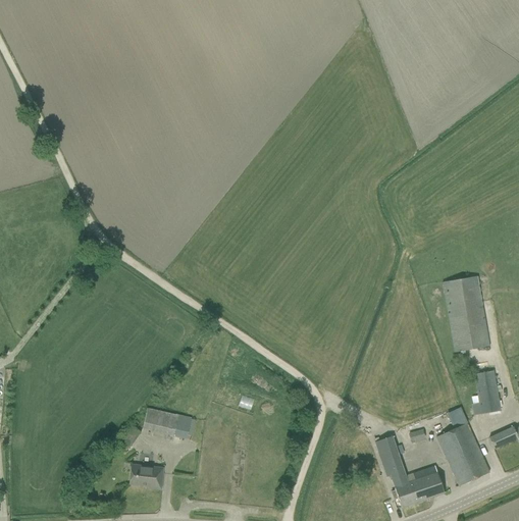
[(473,350),(491,347),(479,275),(444,281),(456,352),(462,351),(473,350)]
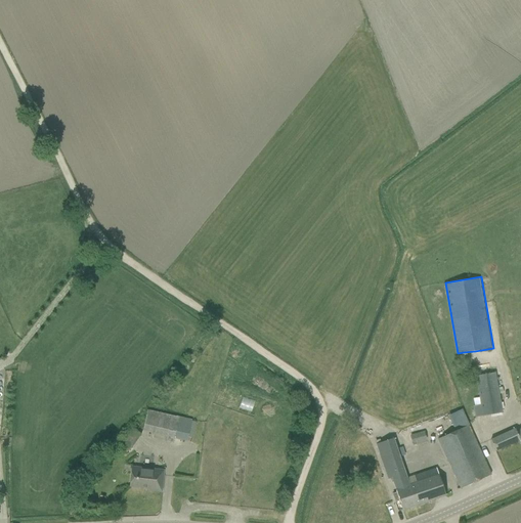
[(497,372),(479,375),(483,403),(475,405),(476,416),(505,410),(497,372)]
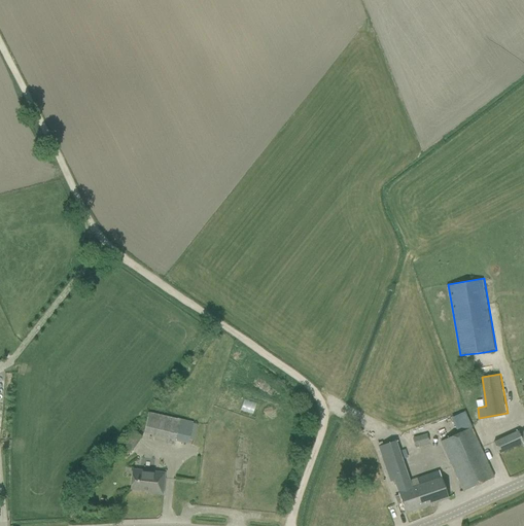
[(190,443),(195,422),(150,412),(146,432),(190,443)]
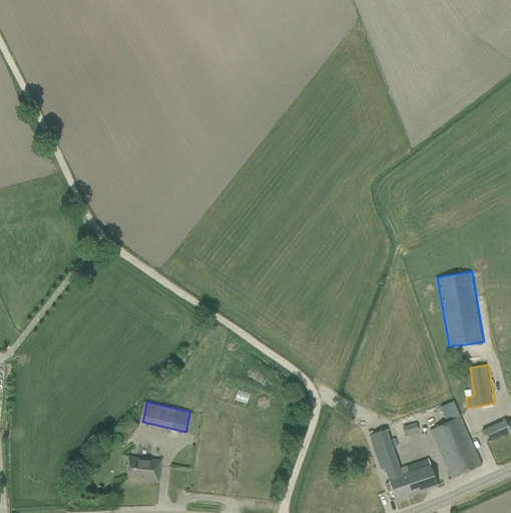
[(131,418),(132,418),(119,435),(130,442),(141,425),(137,422),(140,418),(134,413),(131,418)]
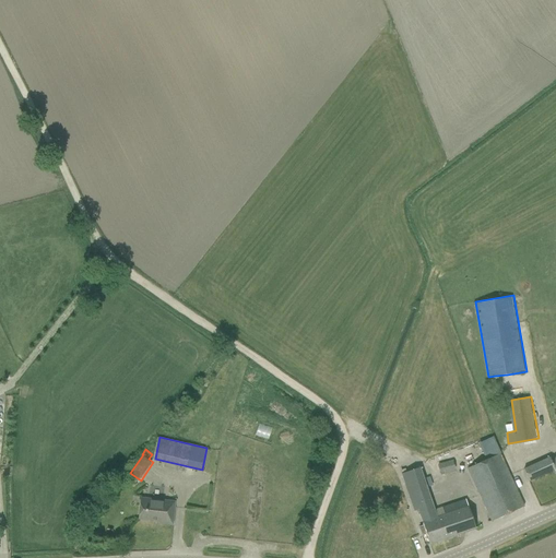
[(470,465),(489,510),(494,520),(527,506),(501,451),(470,465)]
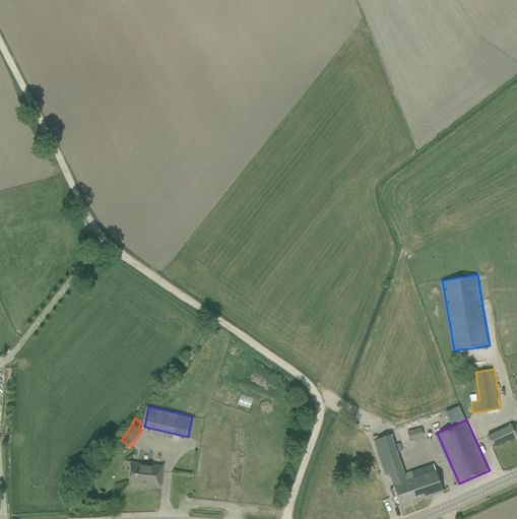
[(512,425),(490,435),(495,447),(516,437),(516,425),(513,427),(512,425)]
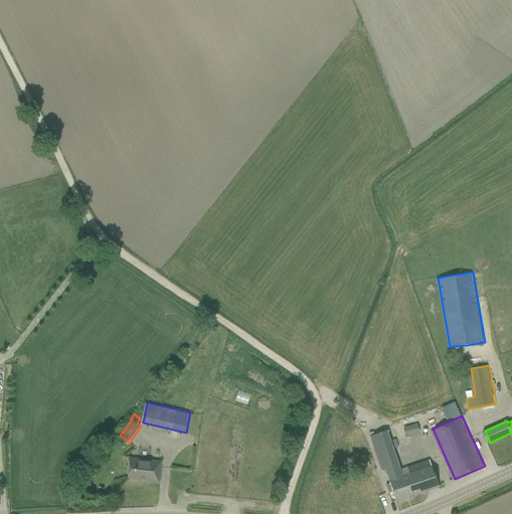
[(408,437),(421,433),(419,422),(405,426),(408,437)]
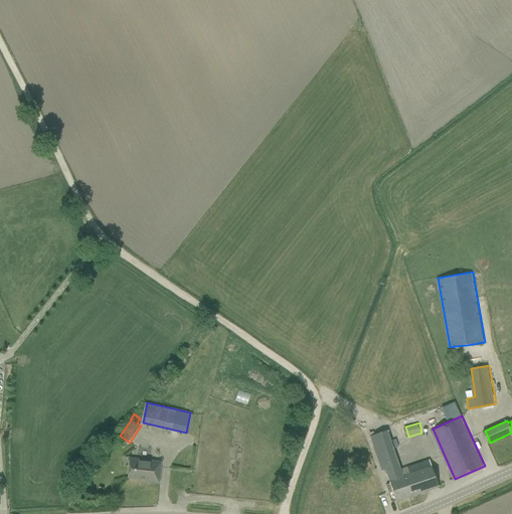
[(388,431),(371,437),(383,471),(387,470),(392,484),(388,485),(390,492),(394,491),(398,500),(441,486),(433,465),(403,475),(388,431)]
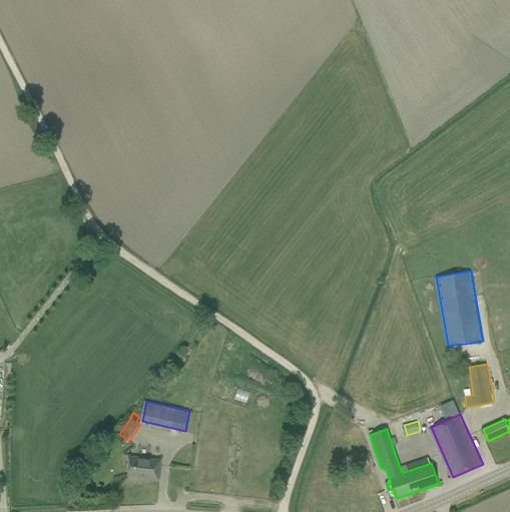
[(162,460),(131,457),(129,475),(150,477),(149,479),(160,480),(162,460)]
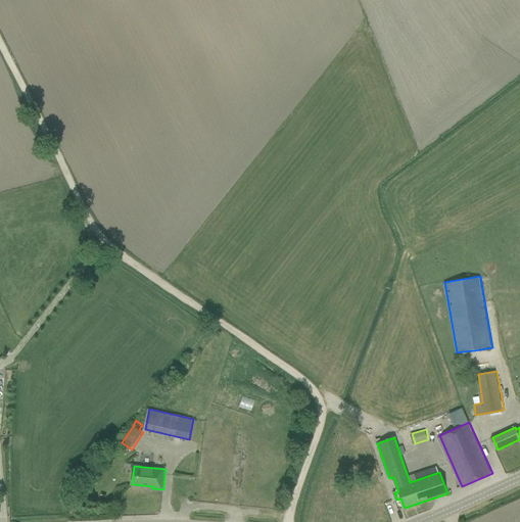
All buildings are outlined.
